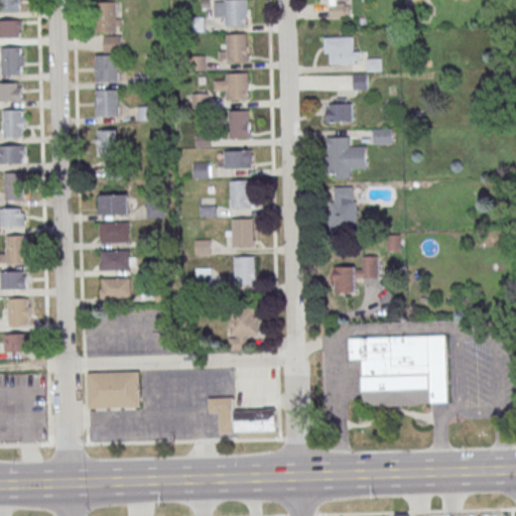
[(20,11),(20,0),(2,0),(3,11),(20,11)]
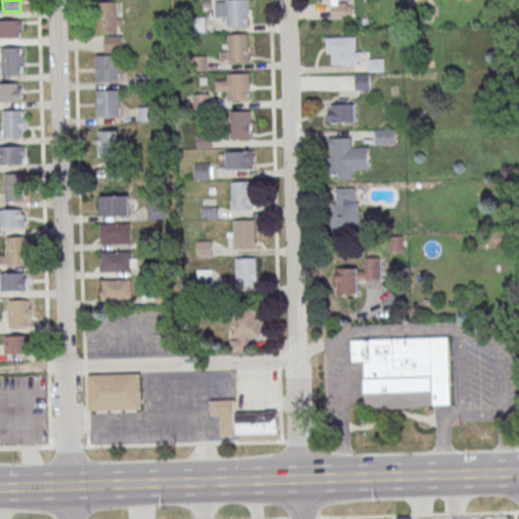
[(226,26),(248,26),(248,0),(216,0),(216,17),(226,17),(226,26)]
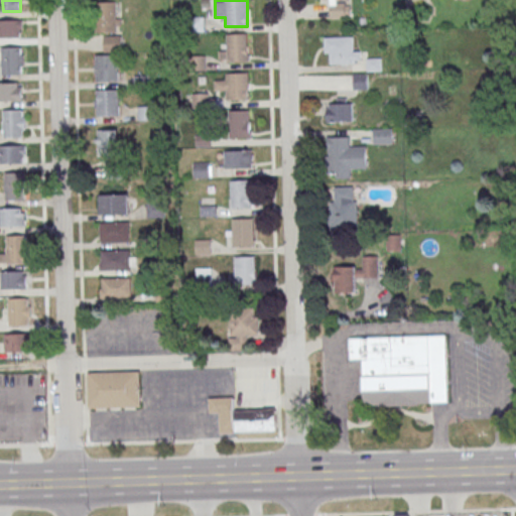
[(119,2),(96,2),(96,32),(119,32),(119,2)]
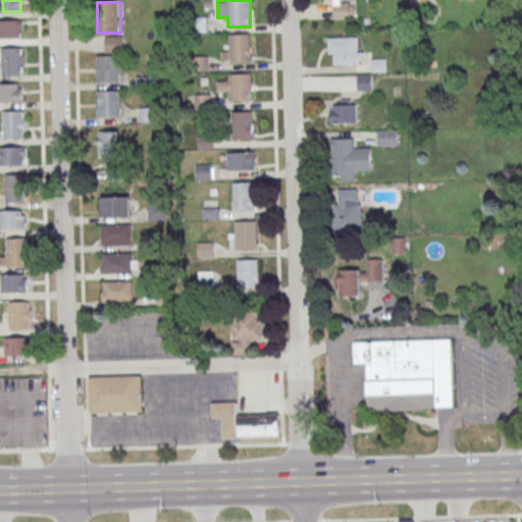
[(334,17),(355,17),(355,2),(334,2),(334,17)]
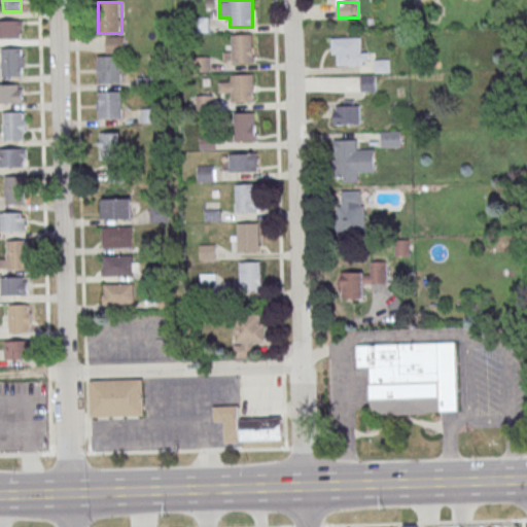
[(24,21),(0,21),(0,38),(24,39),(24,21)]
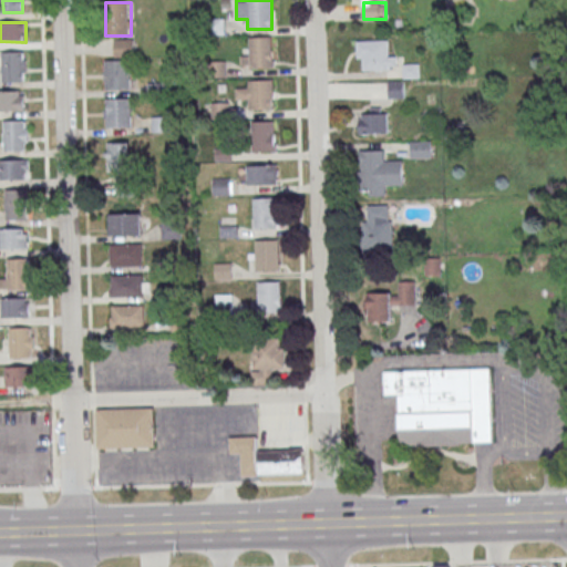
[(272,37),(250,37),(250,50),(246,50),(246,54),(241,54),(241,66),(272,66),(272,37)]
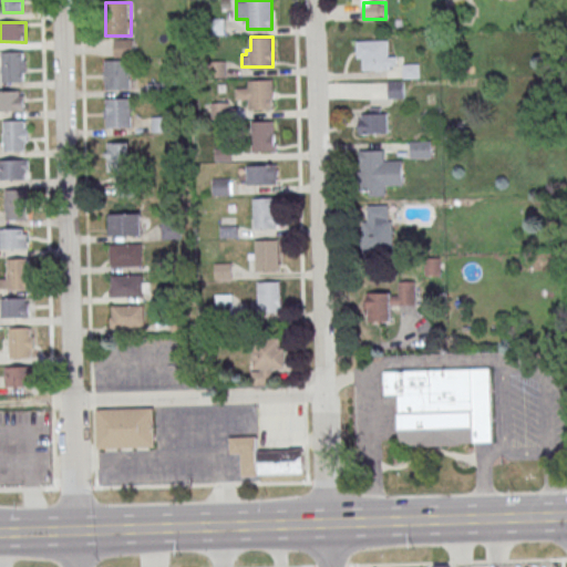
[(134,39),(115,39),(115,55),(134,55),(134,39)]
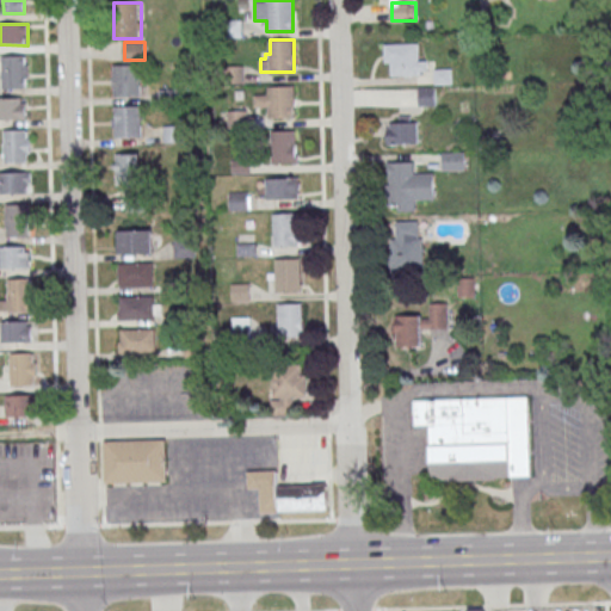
[(424,74),(424,43),(386,43),(386,74),(424,74)]
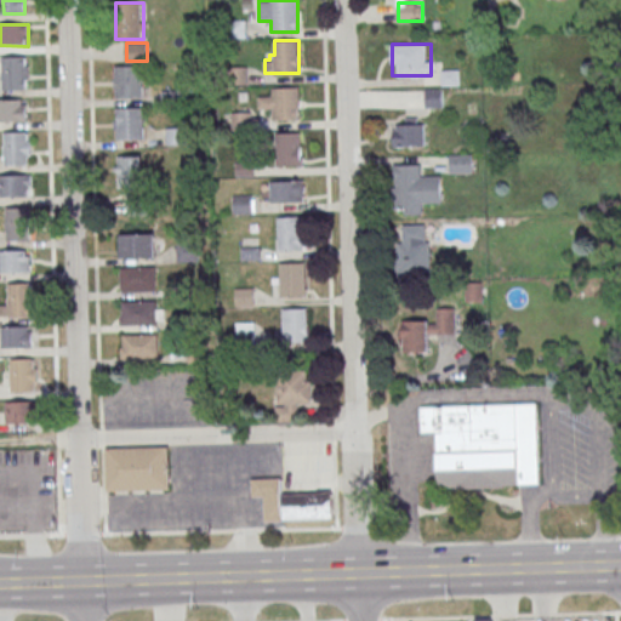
[(1,91),(27,91),(27,57),(1,57),(1,91)]
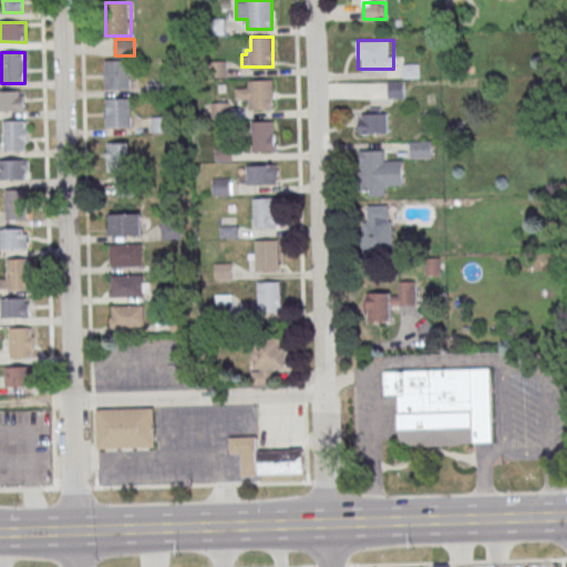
[(104,61),(104,90),(130,90),(130,61),(104,61)]
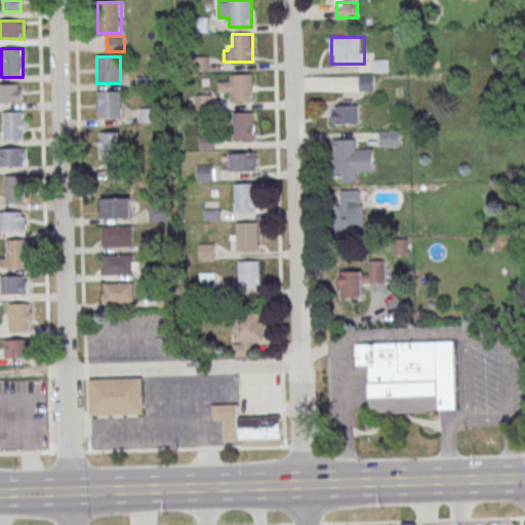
[(253,102),(253,74),(231,74),(231,83),(219,83),(219,91),(231,91),(231,102),(253,102)]
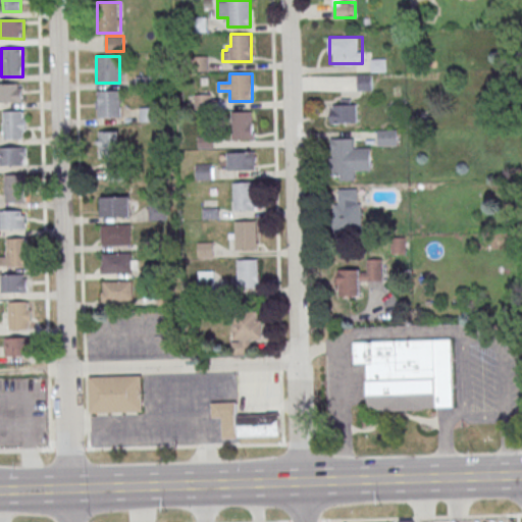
[(373,90),(373,74),(358,74),(358,90),(373,90)]
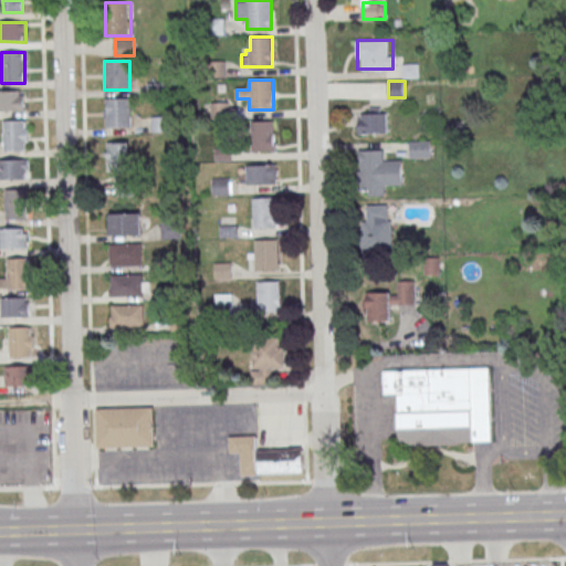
[(0,111),(24,111),(24,91),(0,91),(0,111)]
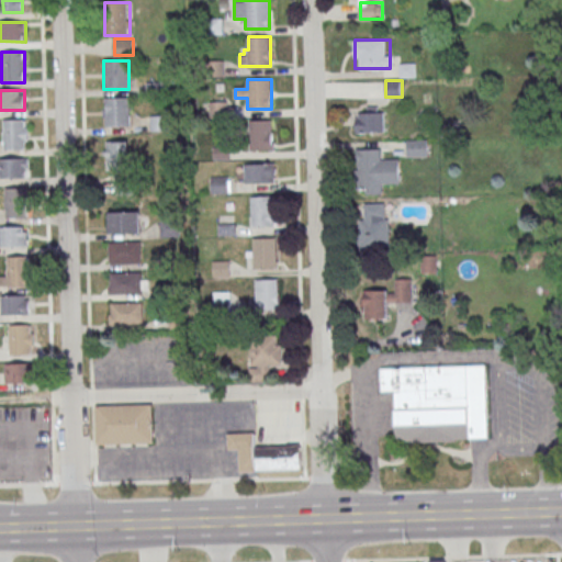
[(130,126),(130,98),(105,98),(105,126),(130,126)]
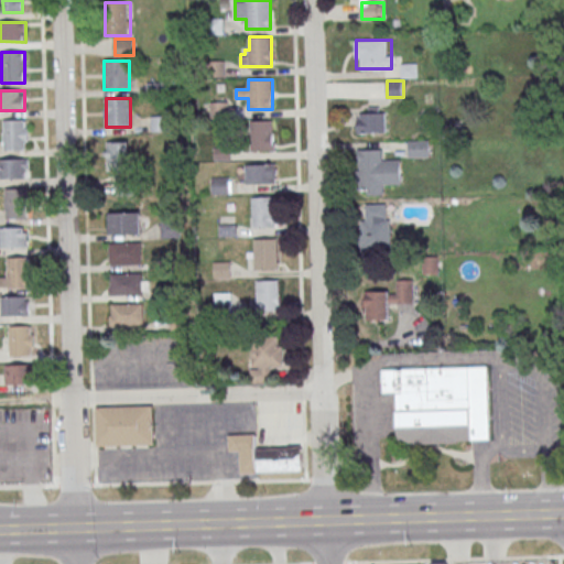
[(358,132),(386,132),(386,107),(358,107),(358,132)]
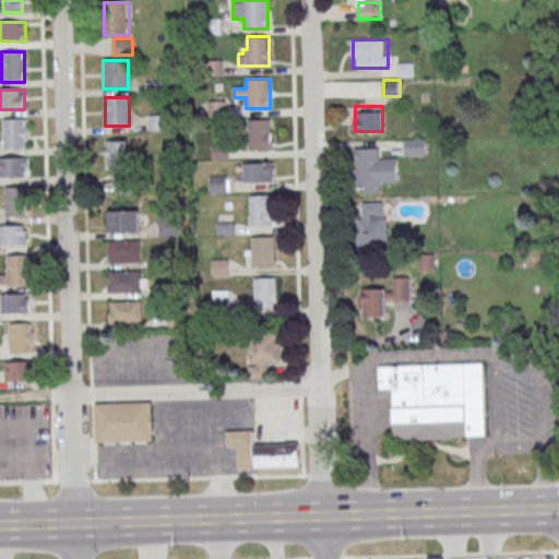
[(28,119),(3,119),(3,149),(28,149),(28,119)]
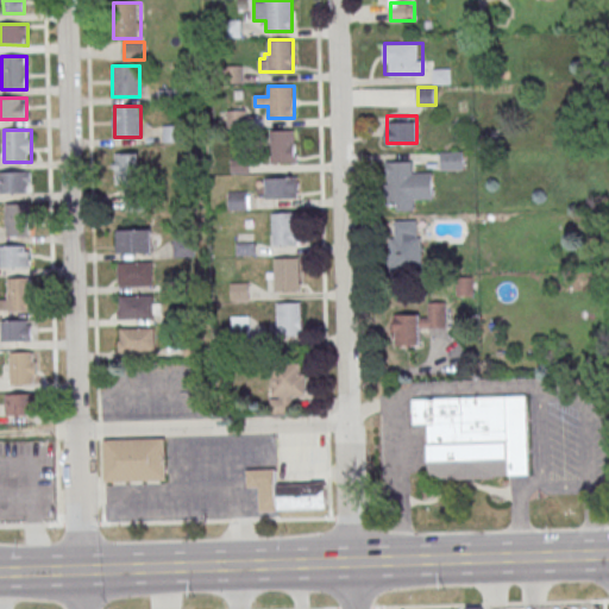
[(295,131),(271,131),(271,163),(295,163),(295,131)]
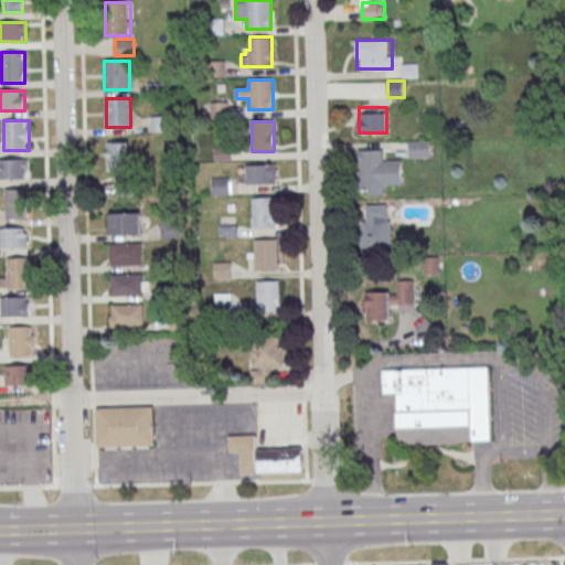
[(430,139),(409,139),(409,156),(430,156),(430,139)]
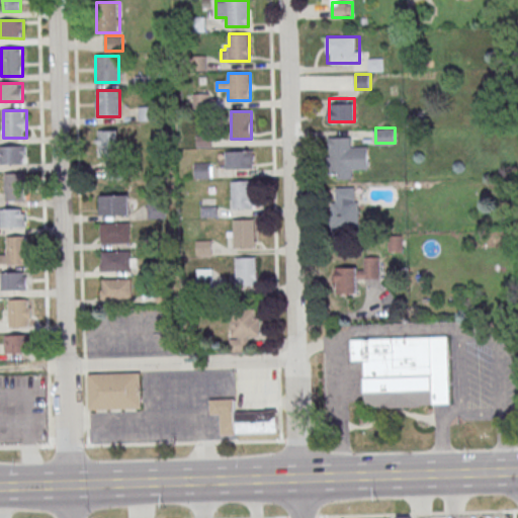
[(98,157),(119,157),(119,131),(98,131),(98,157)]
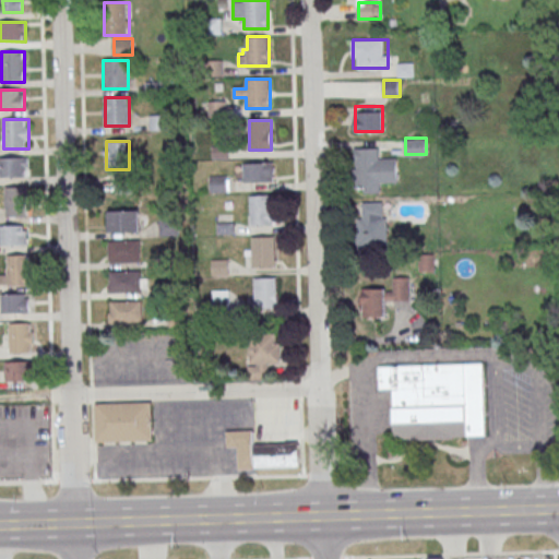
[(380,147),(355,147),(355,192),(381,192),(381,181),(397,181),(397,157),(380,158),(380,147)]
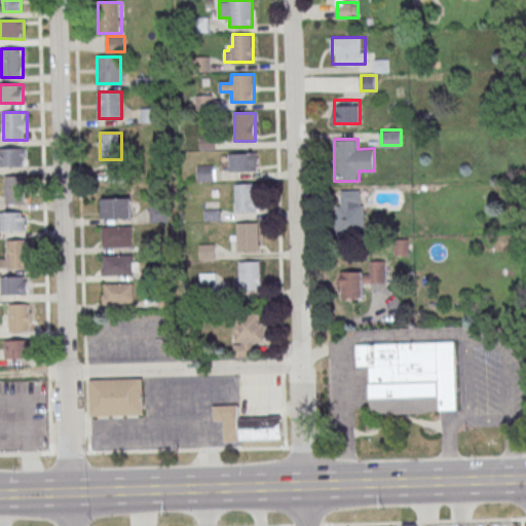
[(26,148),(0,147),(0,166),(26,167),(26,148)]
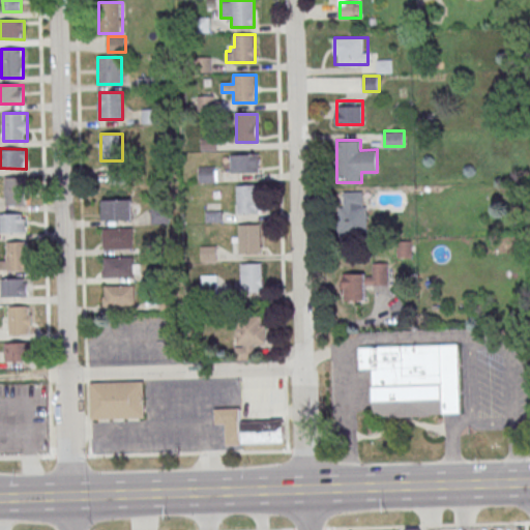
[(260,173),(260,154),(230,154),(230,173),(260,173)]
